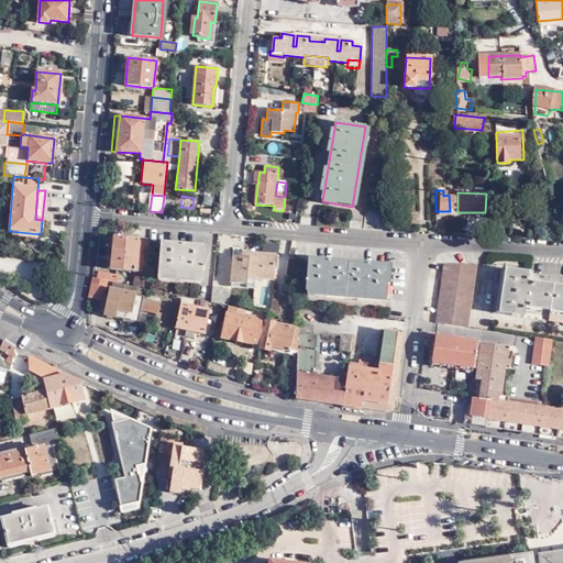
[(145,273),(148,241),(113,239),(111,269),(138,273),(145,273)]
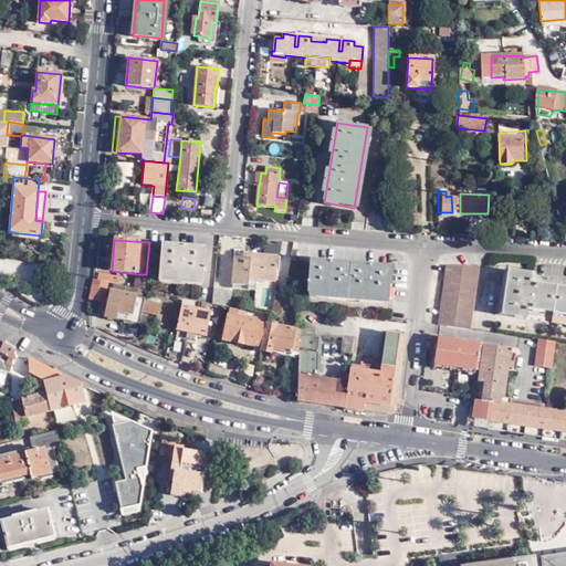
[(178,249),(161,248),(159,279),(199,282),(201,251),(187,250),(188,247),(178,245),(178,249)]
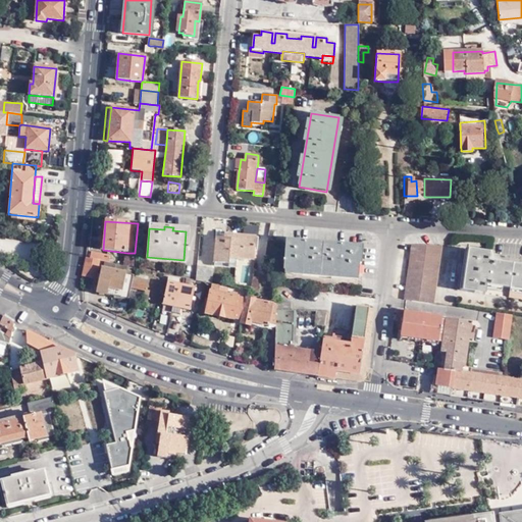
[(230,239),(216,239),(213,263),(228,265),(229,258),(254,260),(255,238),(230,236),(230,239)]
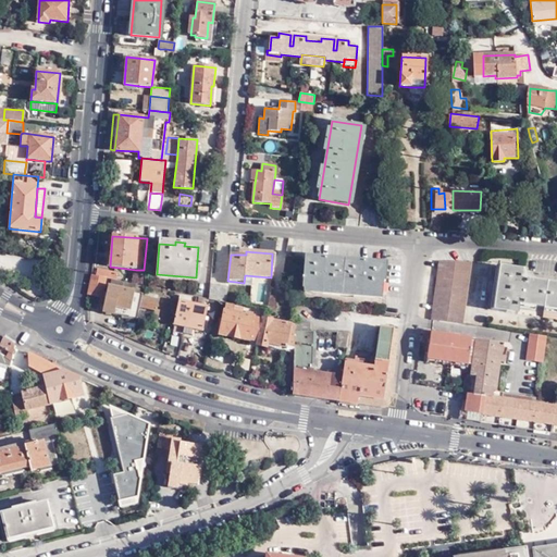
[(384,264),(306,258),(304,288),(382,296),(384,264)]
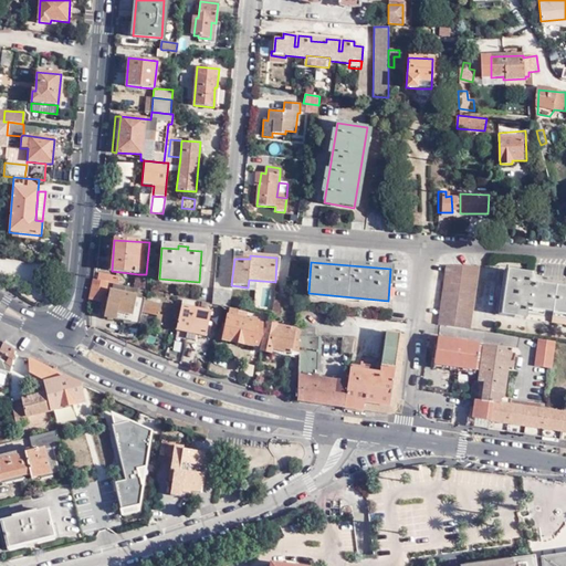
[(447,265),(438,325),(470,329),(479,266),(447,265)]
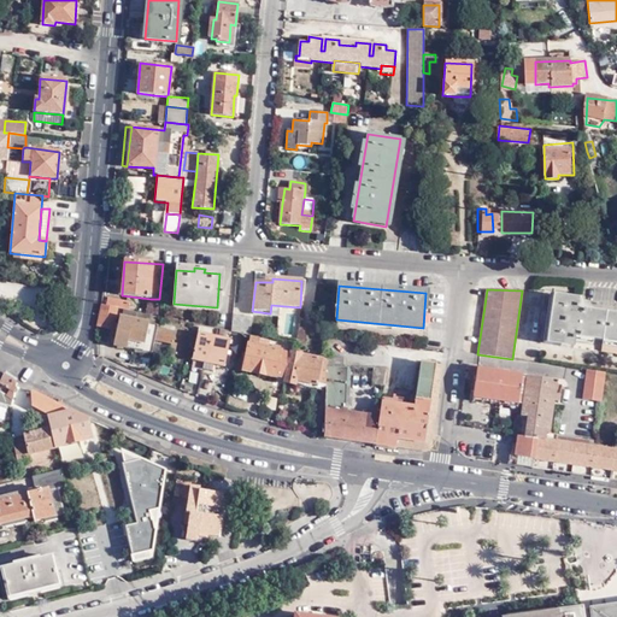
[(580,298),(553,294),(552,307),(554,307),(551,333),(547,333),(546,344),(573,348),(575,338),(616,342),(616,315),(579,309),(580,298)]
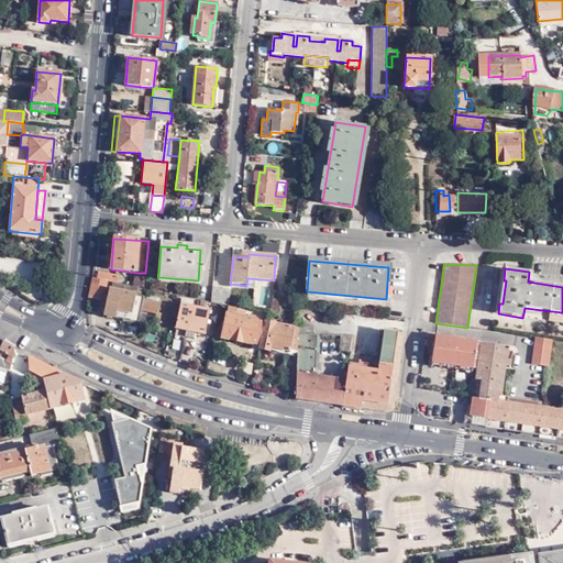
[(97,272),(96,278),(97,278),(106,280),(117,283),(118,275),(97,272)]
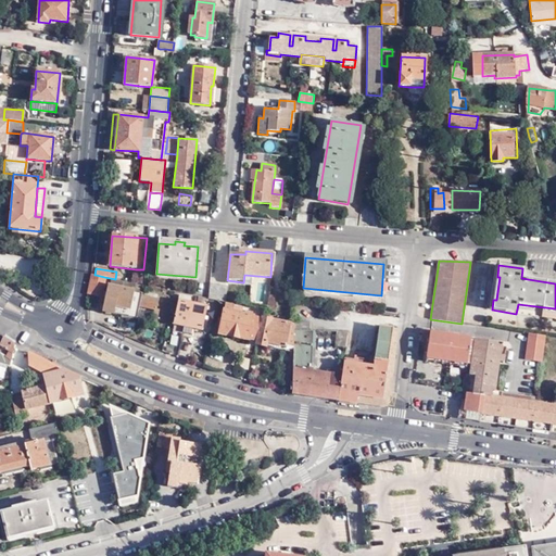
[(143,269),(136,269),(136,273),(134,273),(133,282),(135,283),(142,285),(143,269)]
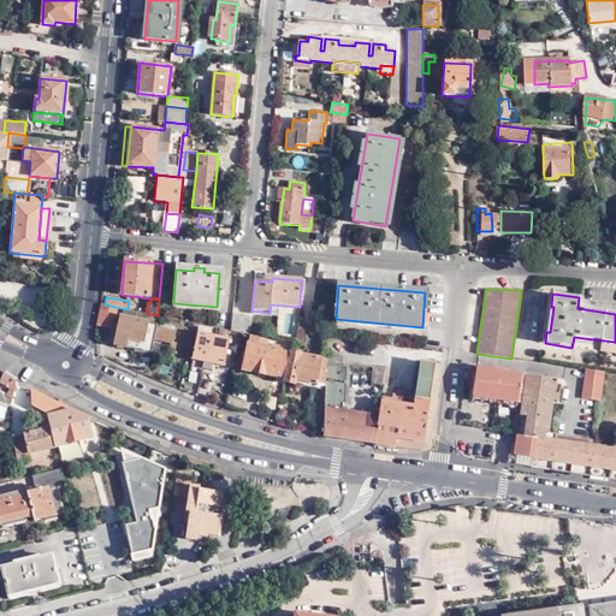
[(106,304),(105,304),(100,303),(96,321),(112,325),(116,307),(106,304)]
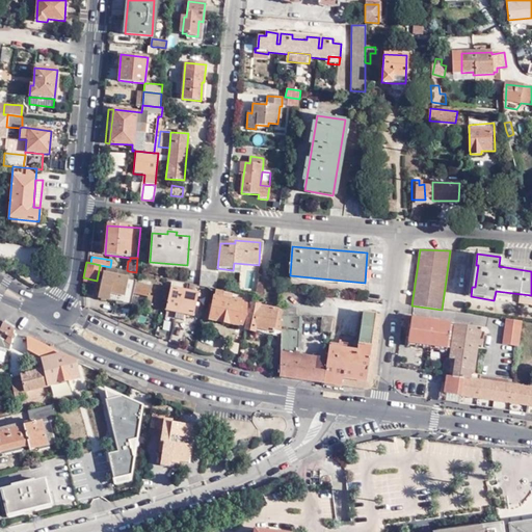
[(128,278),(129,271),(127,270),(117,268),(116,276),(102,273),(97,297),(130,304),(133,293),(148,296),(149,296),(151,287),(134,284),(135,281),(128,278)]
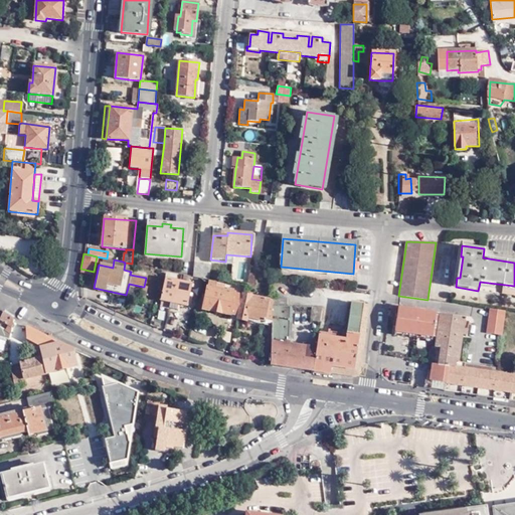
[(193,263),(192,277),(201,279),(208,280),(210,265),(193,263)]
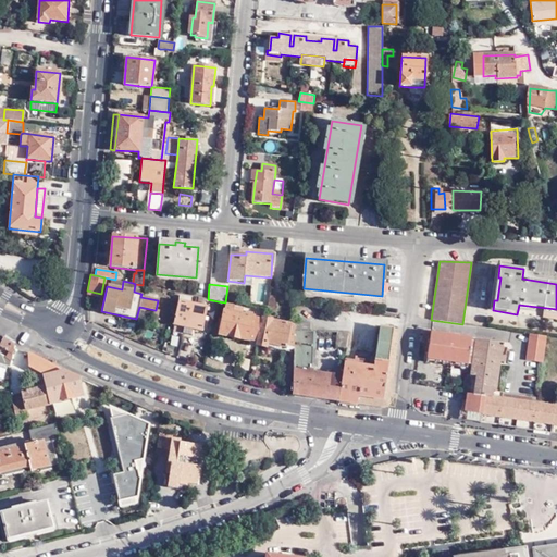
[(280,297),(269,295),(267,311),(276,313),(279,300),(280,297)]
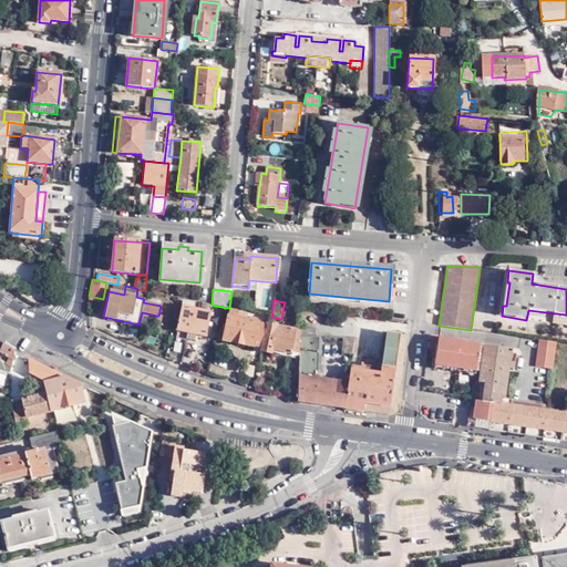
[(200,310),(181,306),(176,330),(186,333),(185,338),(194,340),(195,334),(205,337),(210,312),(200,310)]
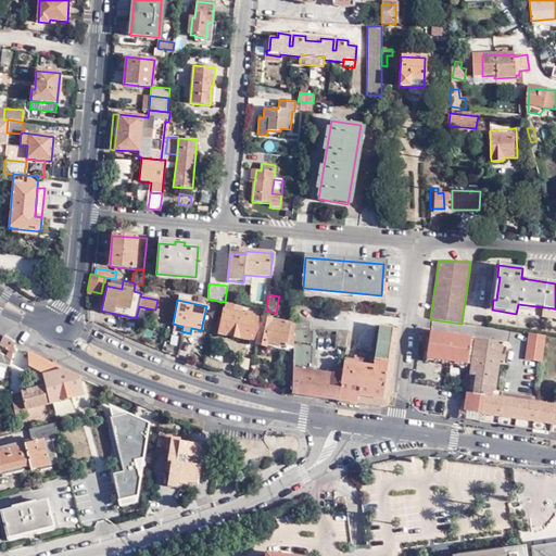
[(256,340),(261,319),(253,317),(253,316),(232,311),(234,306),(225,304),(219,333),(249,340),(249,339),(256,340)]
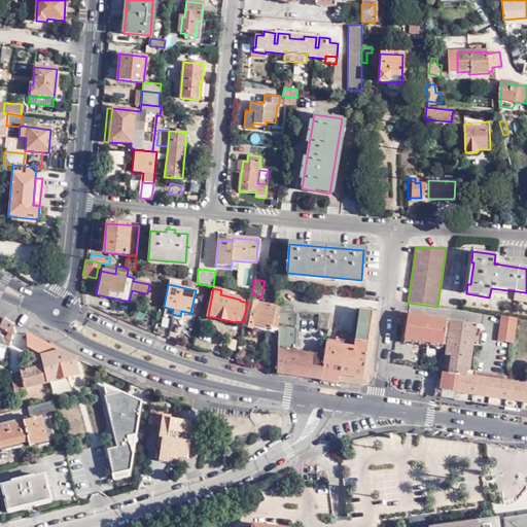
[(275,307),(248,302),(247,303),(243,322),(242,327),(252,328),(253,326),(271,329),(270,332),(277,334),(278,319),(273,318),(275,307)]
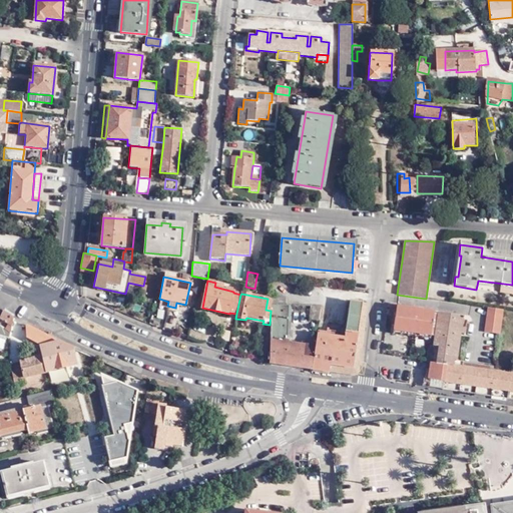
[(349,301),(345,325),(359,326),(362,303),(349,301)]
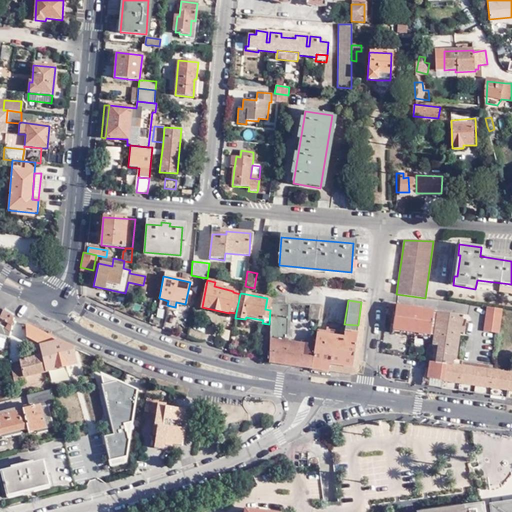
[(393,314),(395,301),(390,301),(387,314),(393,314)]
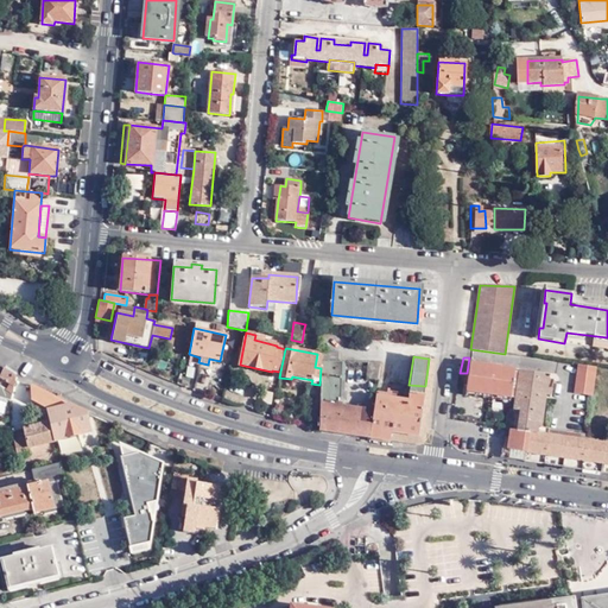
[(508,449),(526,451),(530,425),(540,428),(550,373),(515,365),(469,358),(467,373),(463,391),(507,394),(511,394),(508,449)]
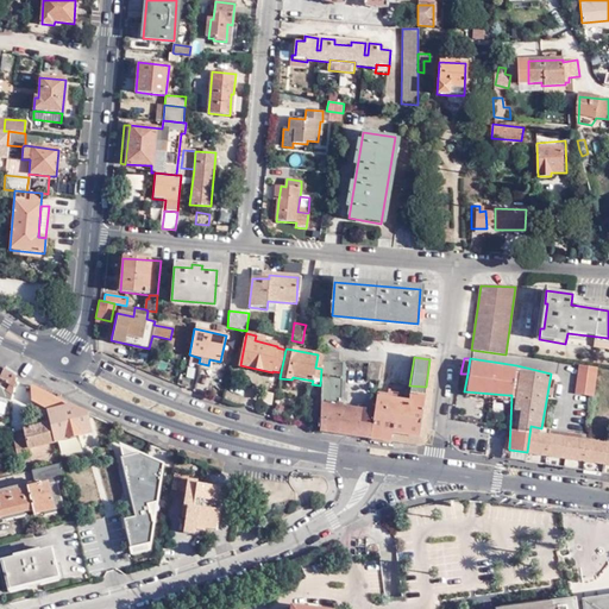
[(343,363),(340,363),(321,362),(321,369),(320,385),(319,431),(357,437),(360,408),(341,406),(343,363)]
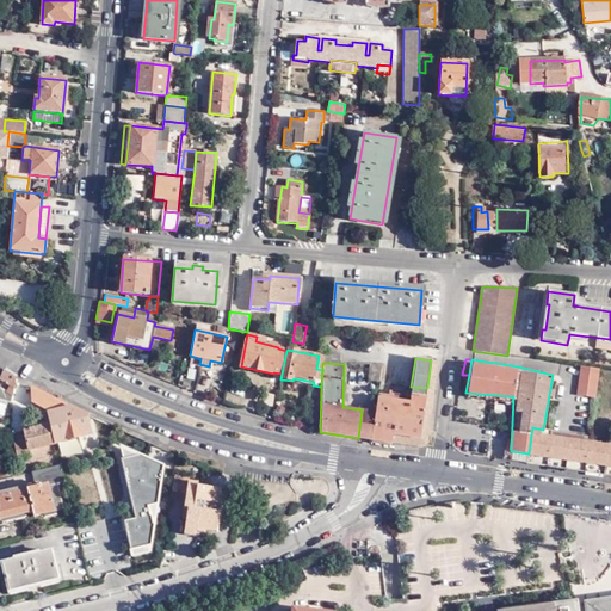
[(380,382),(382,365),(370,365),(369,381),(380,382)]
